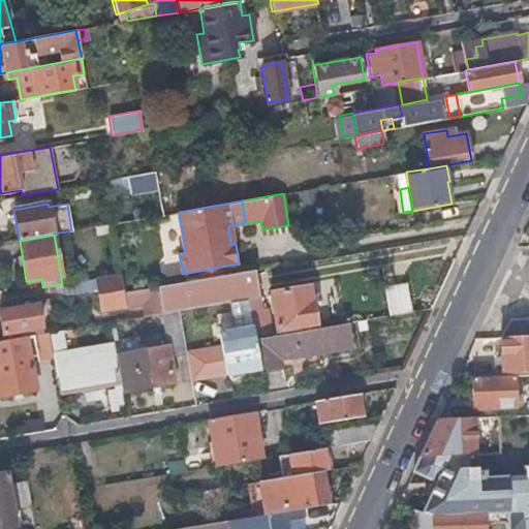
[(184,282),(241,273),(239,263),(183,274),(184,282)]
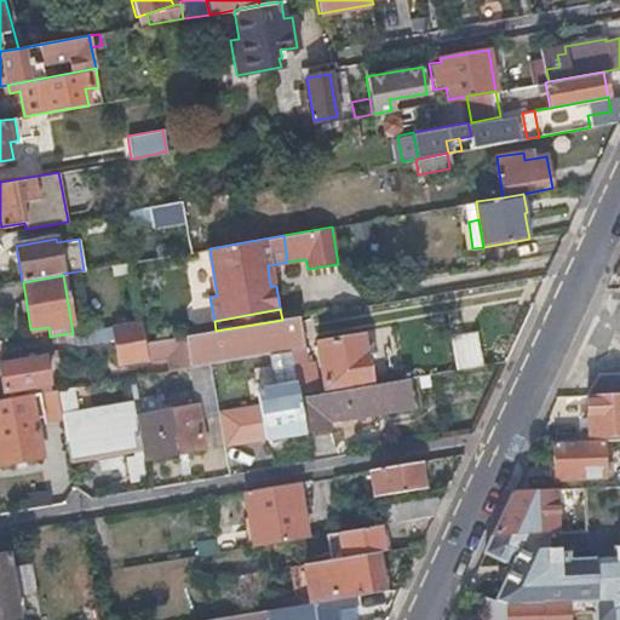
[(184,336),(190,366),(191,366),(210,363),(291,349),(292,356),(304,354),(298,316),(282,320),(216,331),(184,336)]
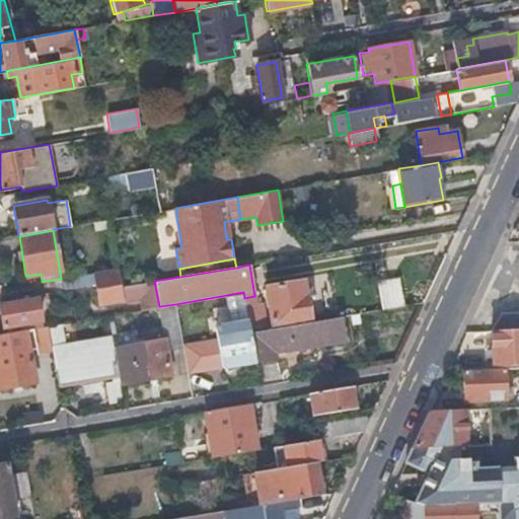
[(143,302),(144,309),(159,306),(154,281),(121,287),(118,269),(78,276),(80,287),(95,284),(99,303),(148,295),(149,301),(143,302)]
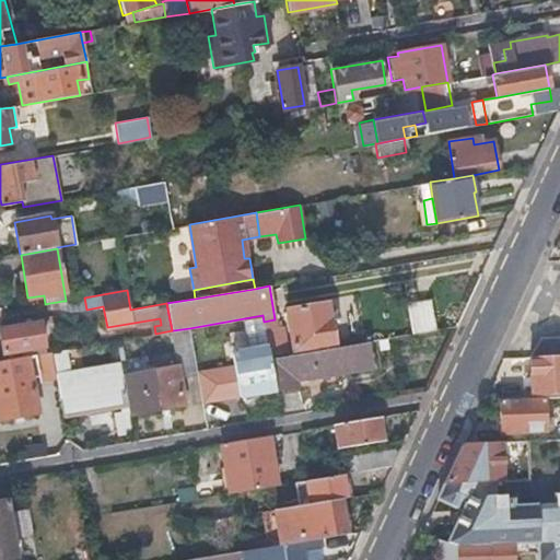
[(408,304),(413,334),(434,330),(429,301),(408,304)]
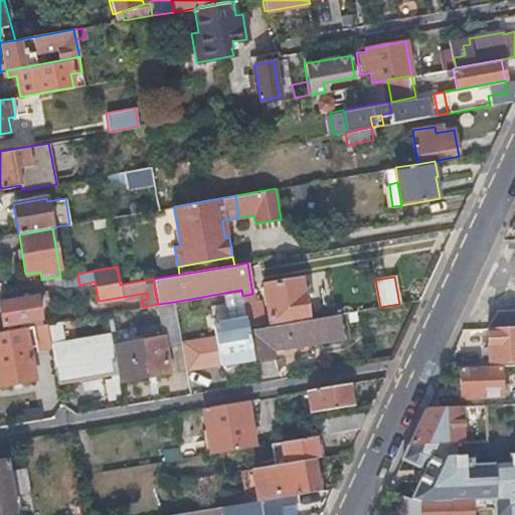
[(308,315),(302,278),(265,285),(271,321),(308,315)]
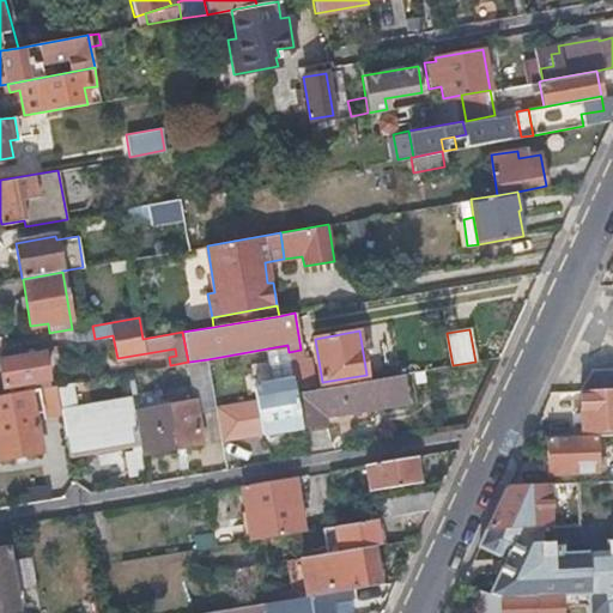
[(0,374),(2,387),(47,378),(42,351),(0,358),(0,374)]
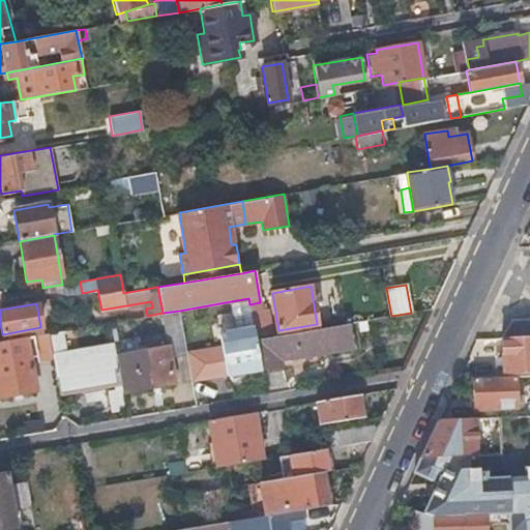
[(164,313),(168,333),(182,331),(179,311),(164,313)]
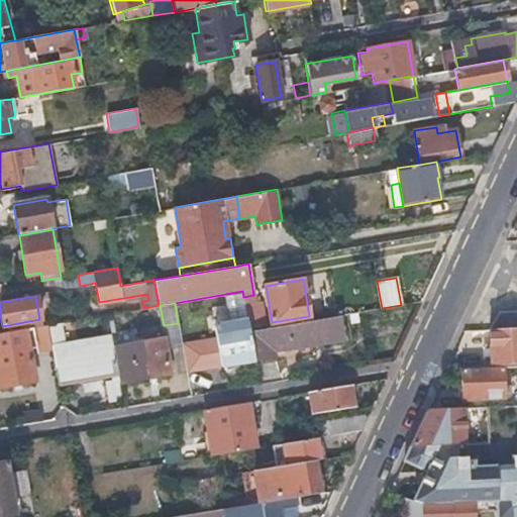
[(68,311),(70,321),(82,319),(81,309),(68,311)]
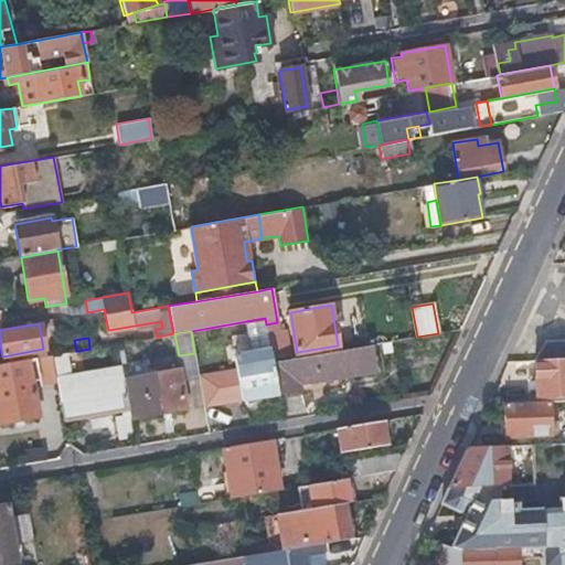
[(564,338),(550,339),(532,360),(564,358),(564,338)]
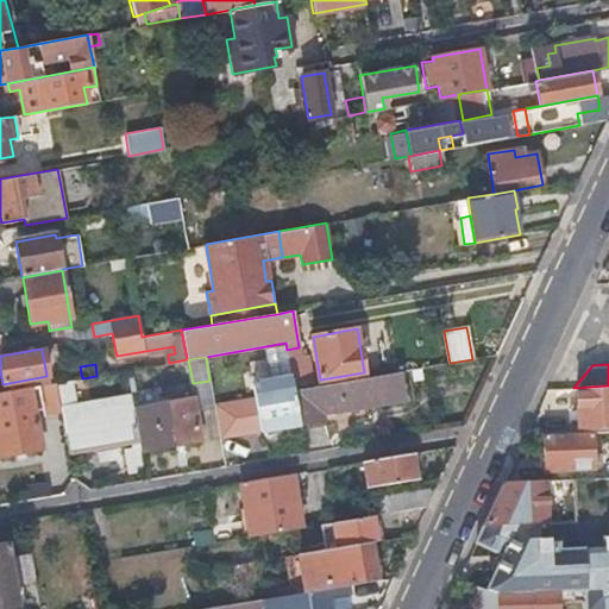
[(364,406),(402,399),(397,371),(294,389),(299,416),(320,413),(364,406)]
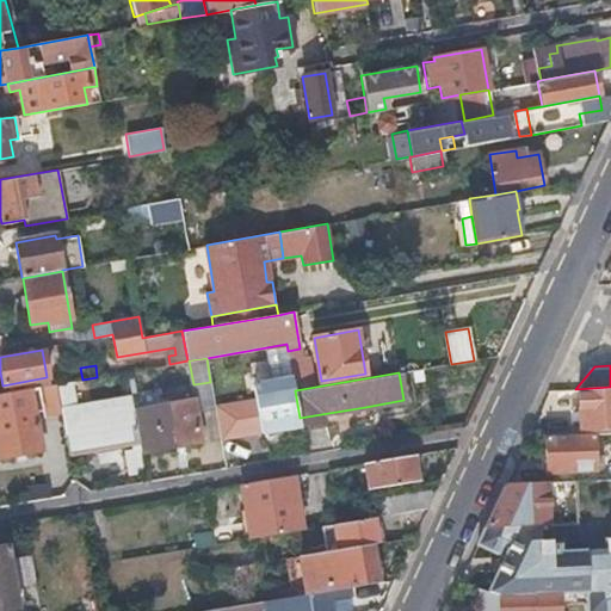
[(238,434),(301,424),(300,418),(295,390),(292,378),(253,384),(255,401),(233,405),(238,434)]
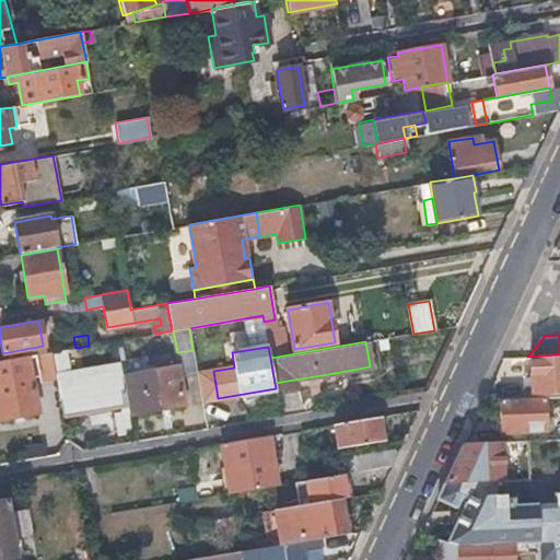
[(66,349),(65,349),(51,351),(54,363),(68,361),(66,349)]
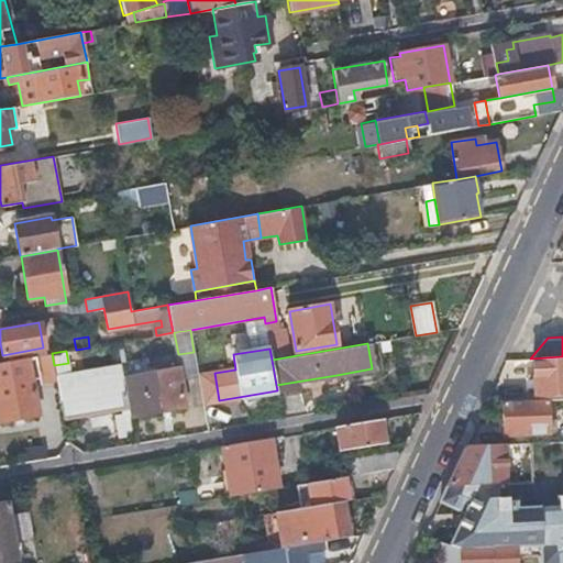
[(179,367),(181,378),(198,375),(194,352),(178,354),(180,367),(179,367)]
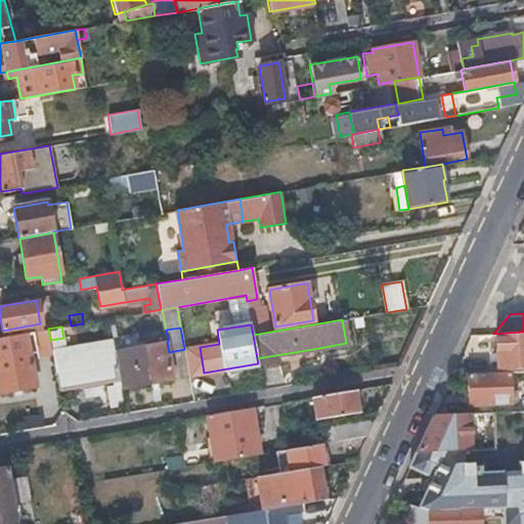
[(48,329),(33,332),(0,337),(0,357),(29,352),(36,351),(37,357),(52,354),(51,349),(50,340),(48,329)]
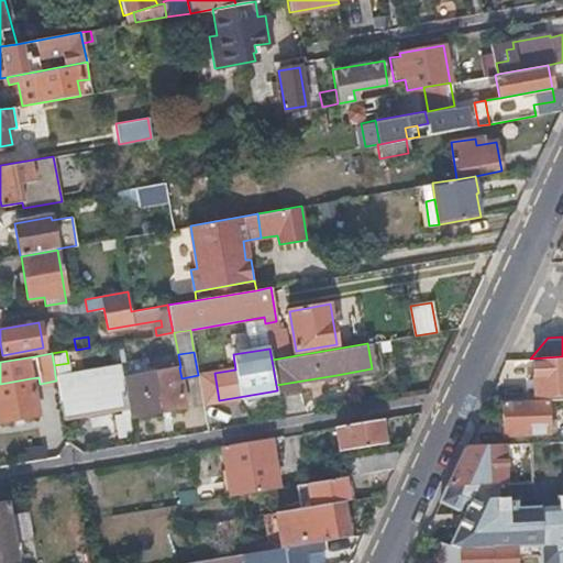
[(562,392),(562,356),(530,359),(532,394),(562,392)]
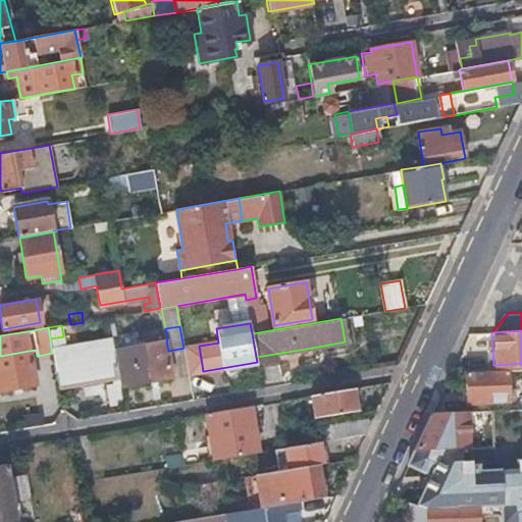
[(64,346),(63,336),(50,338),(51,348),(64,346)]
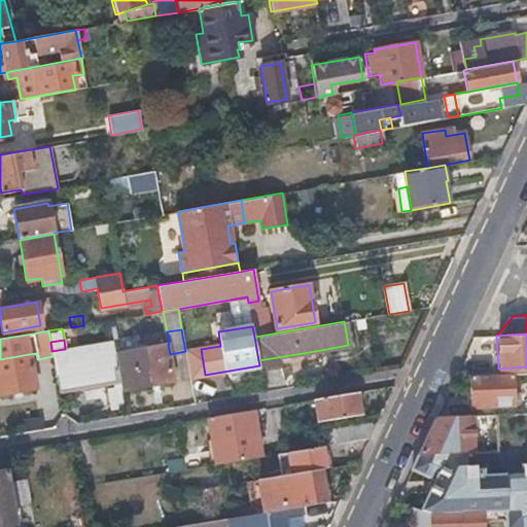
[(53,353),(60,392),(120,382),(115,353),(113,343),(53,353)]
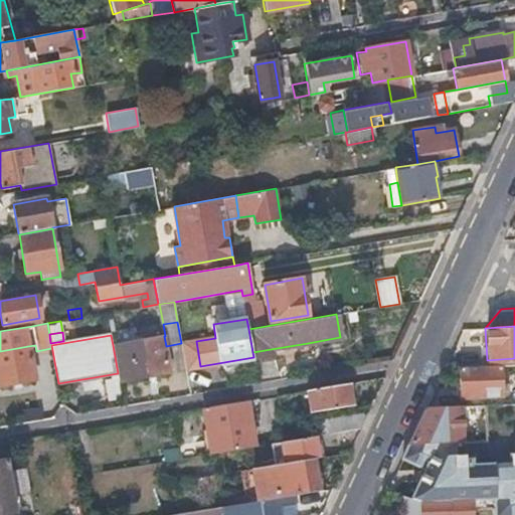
[(118,373),(119,380),(170,371),(166,346),(164,336),(113,345),(118,373)]
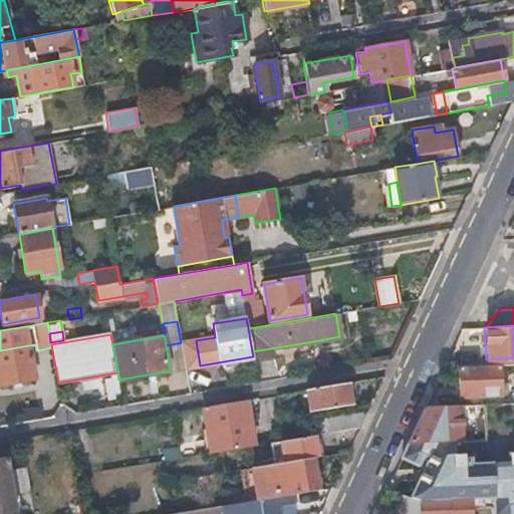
[(181,342),(186,368),(200,365),(196,340),(181,342)]
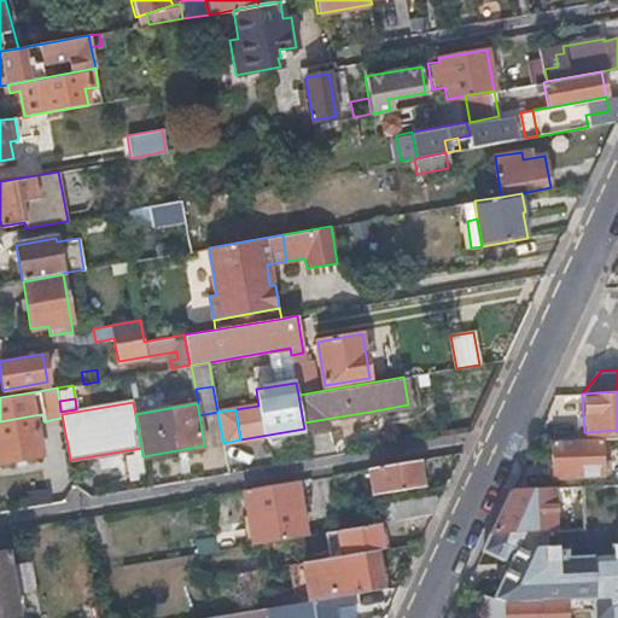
[(304,429),(305,435),(372,424),(369,412),(325,419),(326,425),(304,429)]
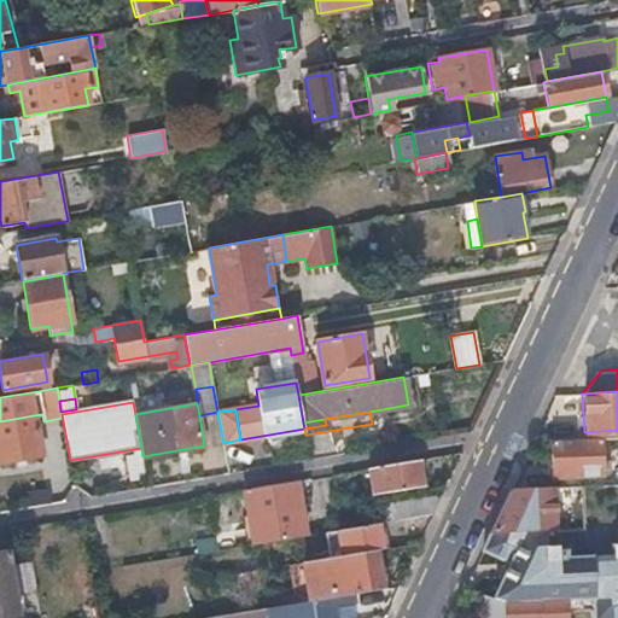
[(0,461),(41,454),(34,415),(0,421),(0,461)]
